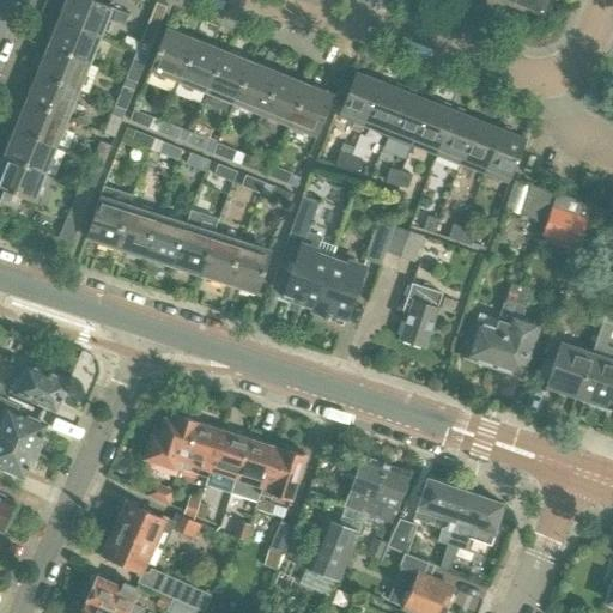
[(59,18),(61,19),(60,23),(99,38),(105,20),(125,24),(127,14),(111,8),(91,0),(68,0),(67,5),(65,4),(59,18)]
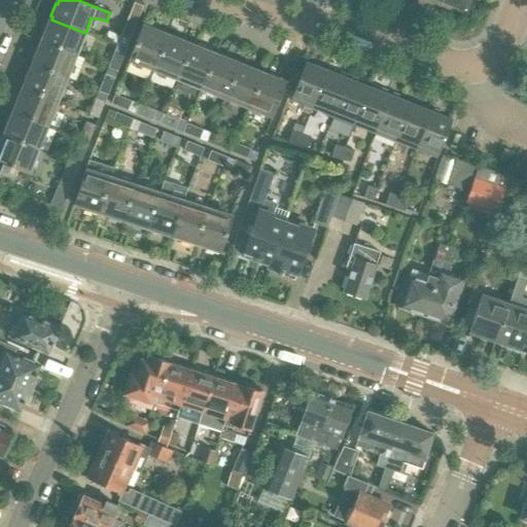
[(434,0),(467,12),(472,0),(434,0)]
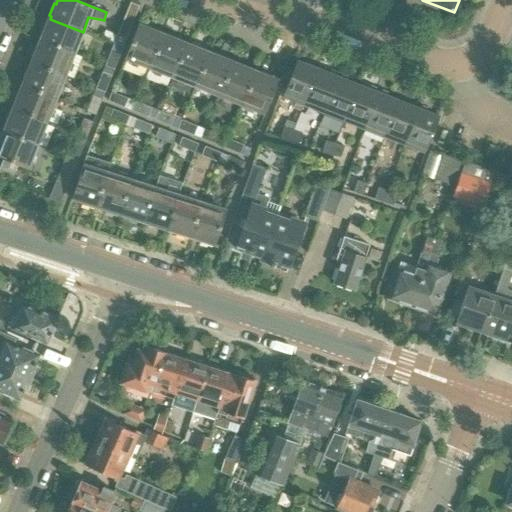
[(40,38),(42,40),(41,42),(73,55),(83,32),(50,19),(47,28),(44,27),(40,38)]
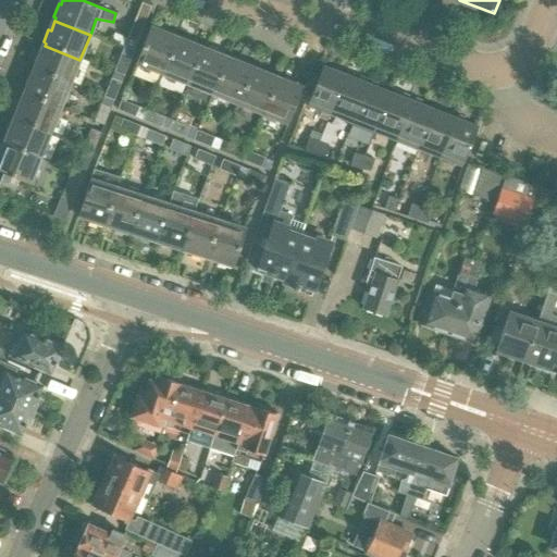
[(153,29),(151,28),(137,64),(162,74),(163,74),(177,37),(166,34),(168,32),(155,26),(153,29)]
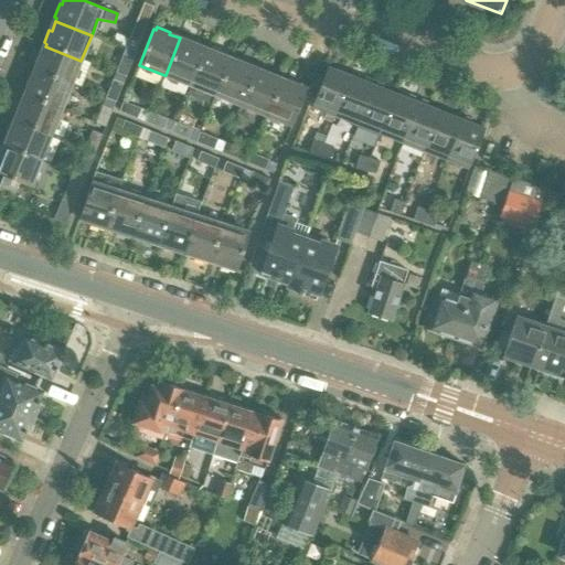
[(131,31),(125,49),(135,52),(141,34),(131,31)]
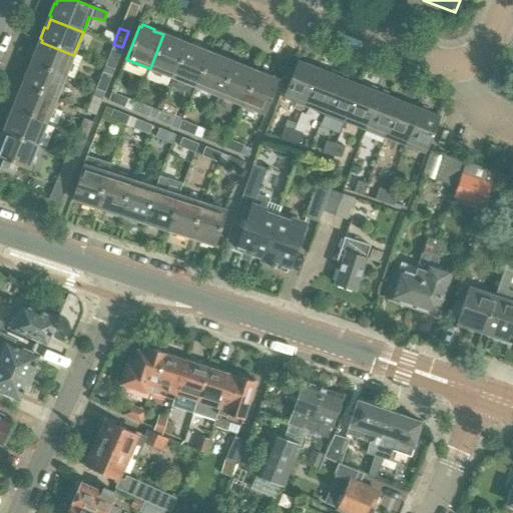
[(163,34),(150,68),(149,68),(173,78),(186,43),(176,39),(176,38),(165,33),(164,35),(163,34)]
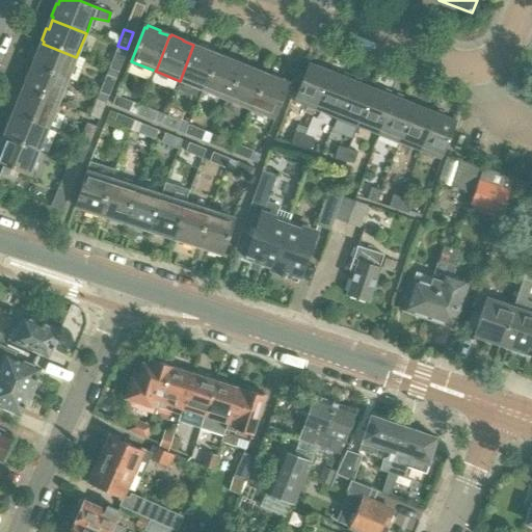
[(31,64),(34,65),(33,68),(67,81),(76,57),(43,44),(40,53),(36,52),(31,64)]
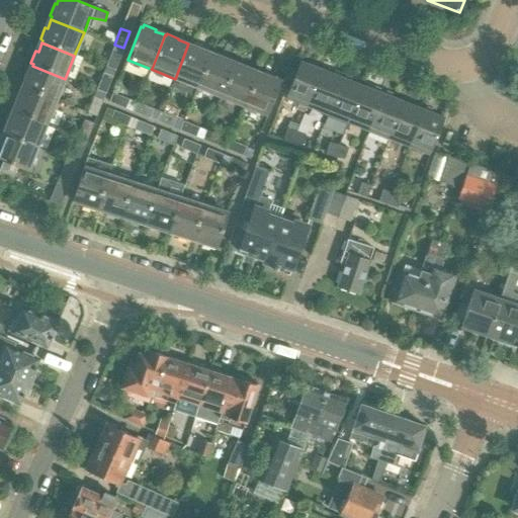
[(190,45),(188,44),(175,79),(199,88),(212,54),(201,50),(202,48),(191,42),(190,45)]
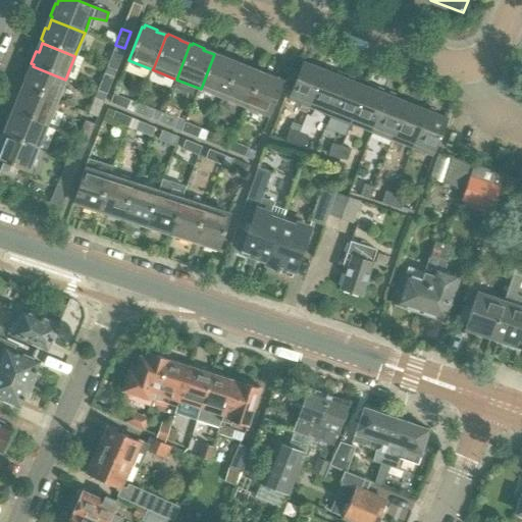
[(112,52),(106,68),(114,71),(121,55),(112,52)]
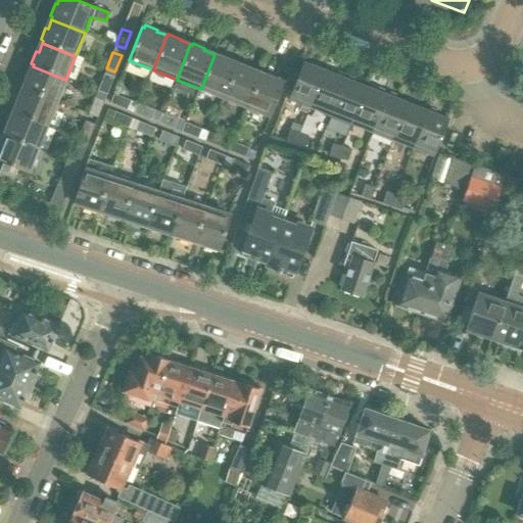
[(216,54),(215,54),(201,89),(224,97),(237,62),(227,58),(228,56),(217,52),(216,54)]
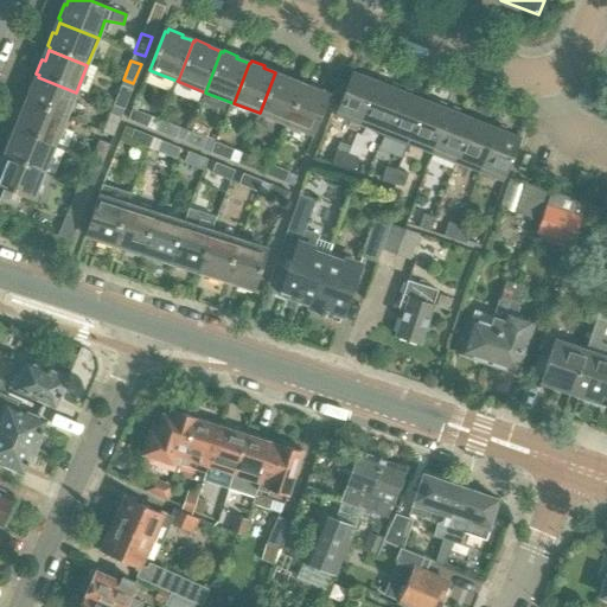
[(278,74),(275,72),(260,113),(287,123),(304,84),(291,80),(292,76),(279,71),(278,74)]
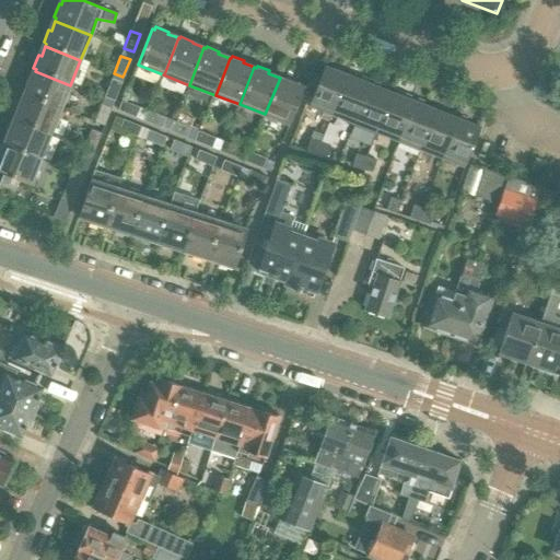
[(310,107),(323,113),(321,119),(328,121),(331,115),(334,116),(350,76),(325,67),(310,107)]
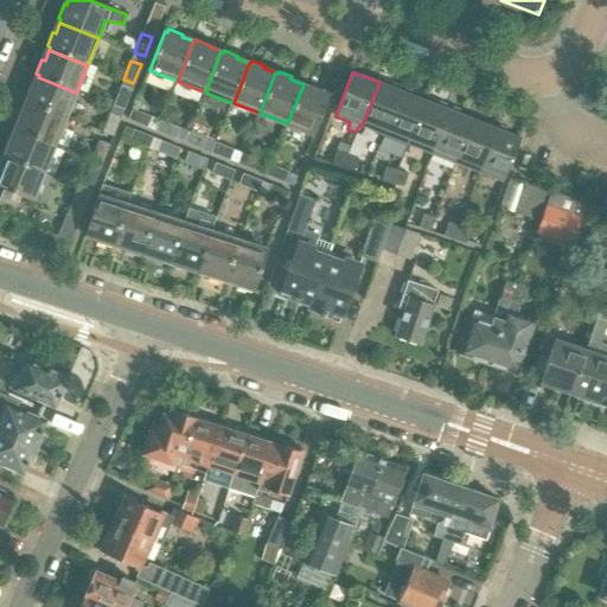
[(26,100),(29,101),(27,104),(65,120),(76,93),(38,77),(34,88),(31,87),(26,100)]
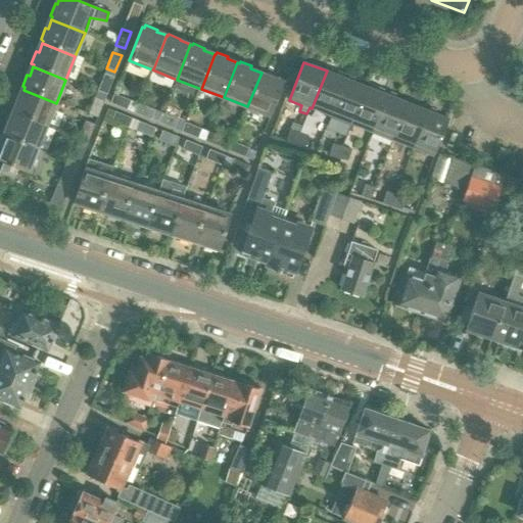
[(264,74),(262,73),(247,106),(272,115),(285,82),(275,78),(276,75),(265,70),(264,74)]
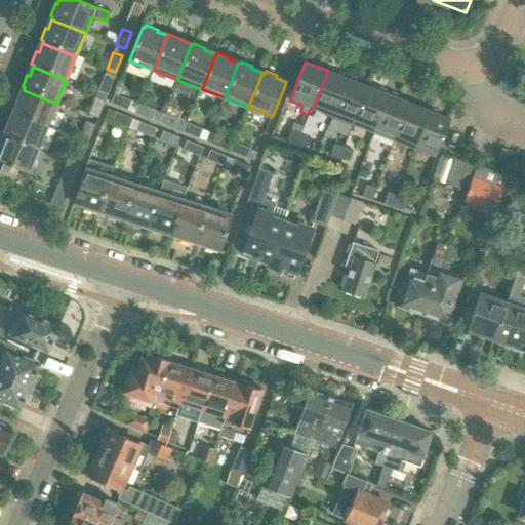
[(328,71),(313,109),(334,117),(349,79),(328,71)]
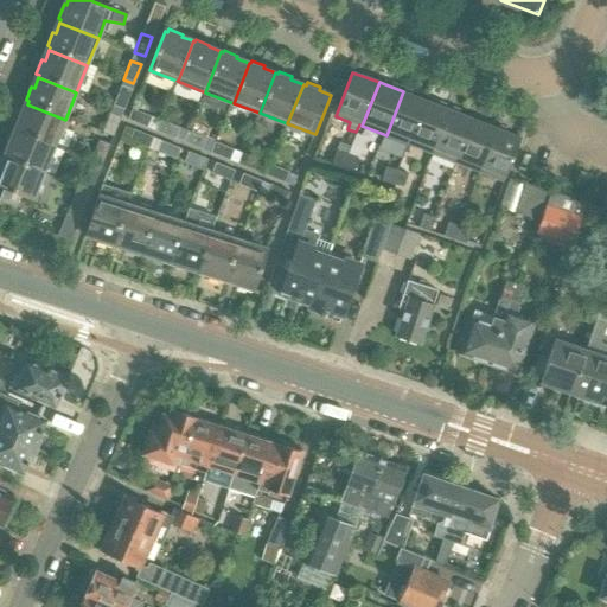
[(120,88),(112,107),(122,112),(131,91),(120,88)]
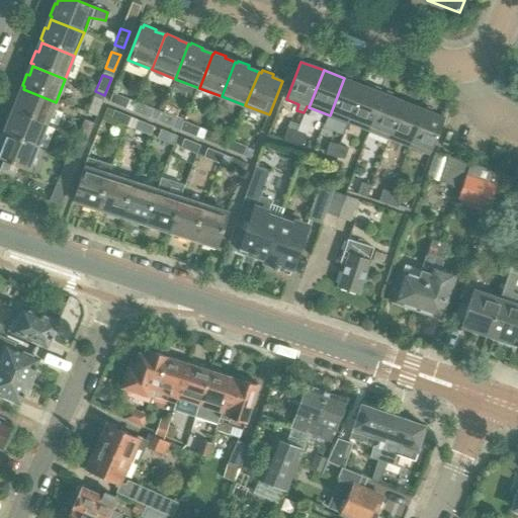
[(344,78),(330,115),(350,123),(364,86),(344,78)]
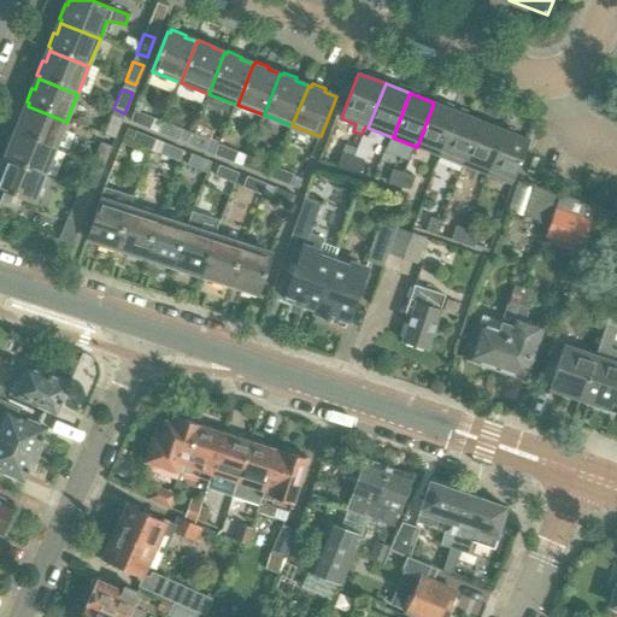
[(434,103),(417,147),(440,156),(457,111),(434,103)]
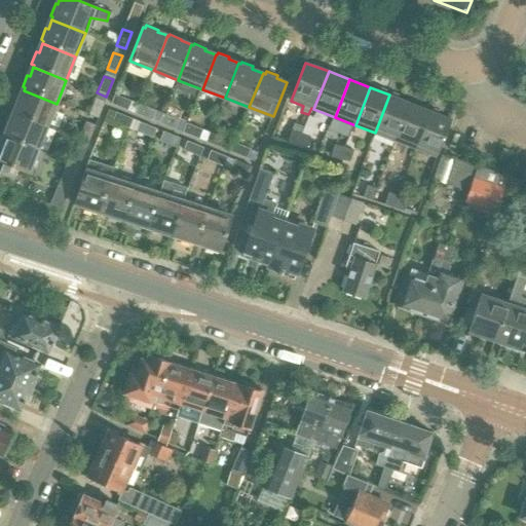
[(12,110),(15,111),(14,113),(47,127),(57,104),(24,90),(21,99),(17,98),(12,110)]
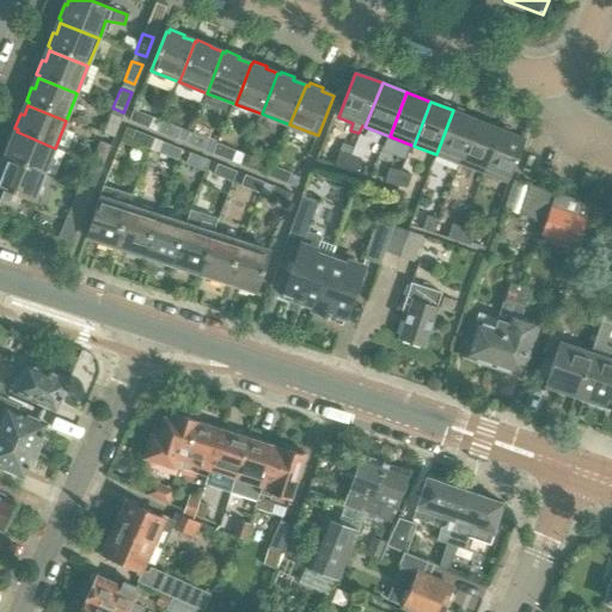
[(129,121),(148,128),(153,117),(133,110),(129,121)]
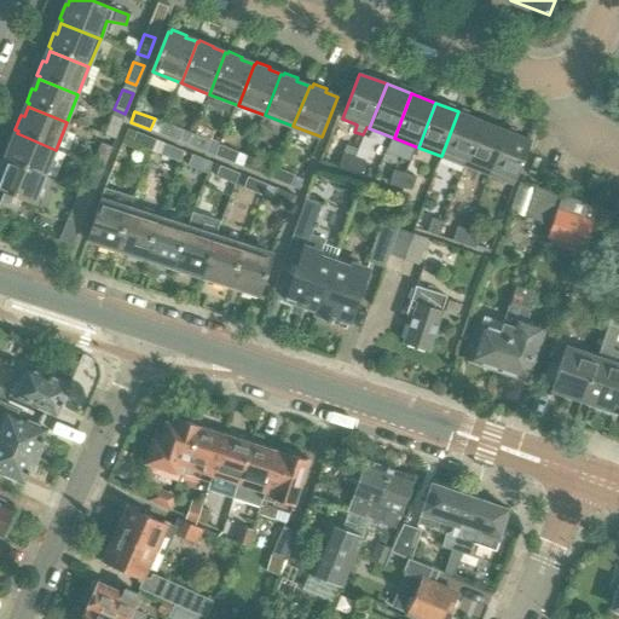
[(458,111),(441,156),(467,166),(484,121),(458,111)]
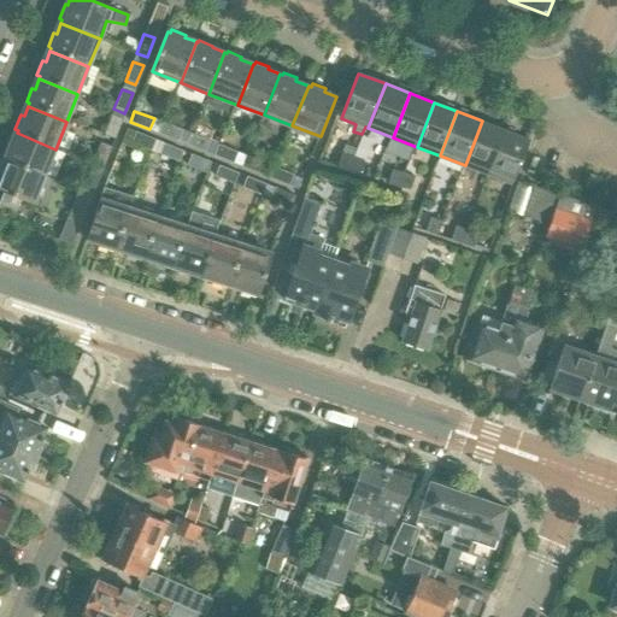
[(111,117),(103,136),(113,141),(121,121),(111,117)]
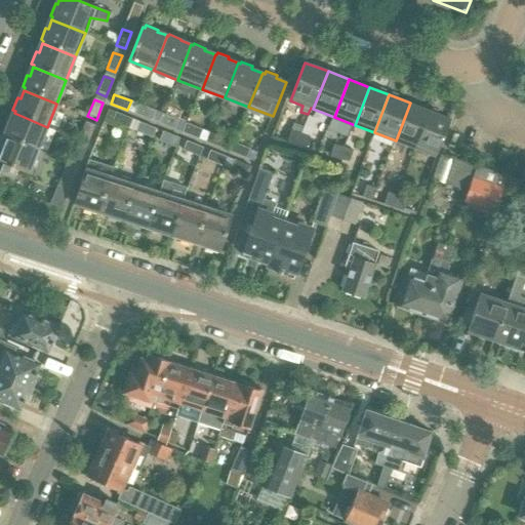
[(416,149),(431,111),(410,103),(396,140),(416,149)]
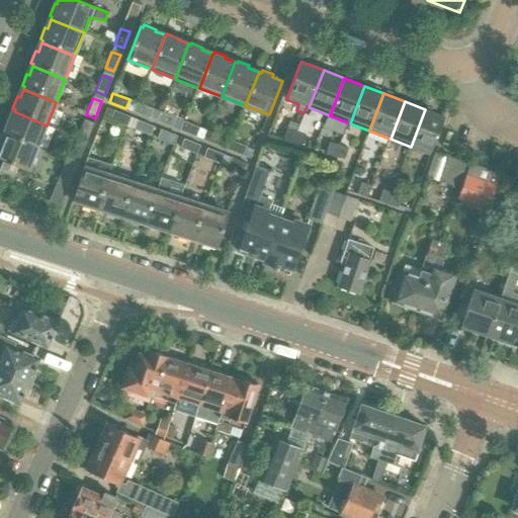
[(153,109),(137,102),(133,112),(150,118),(153,109)]
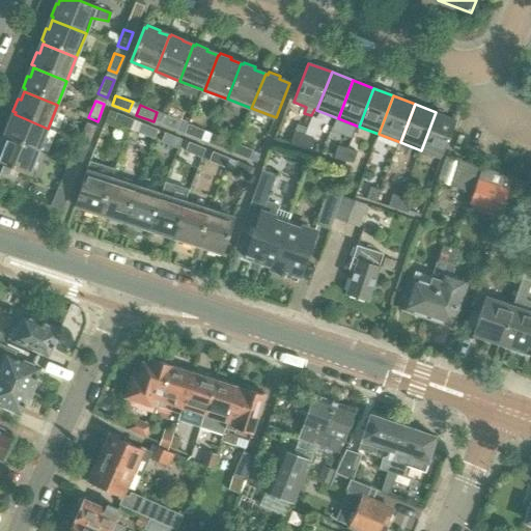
[(442,159),(456,120),(436,112),(421,150),(442,159)]
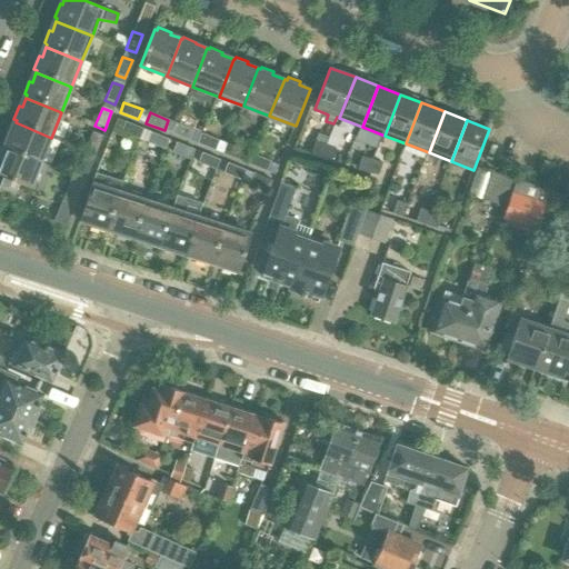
[(3,145),(7,146),(6,149),(41,163),(51,138),(16,122),(11,132),(9,131),(3,145)]
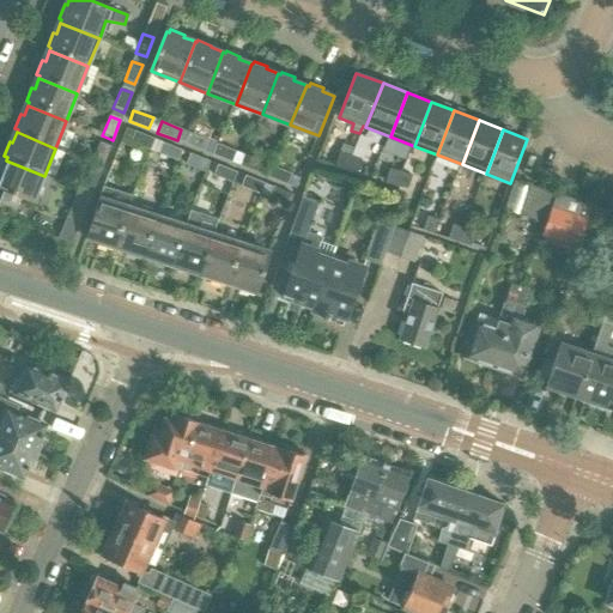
[(132,141),(151,149),(156,139),(135,132),(132,141)]
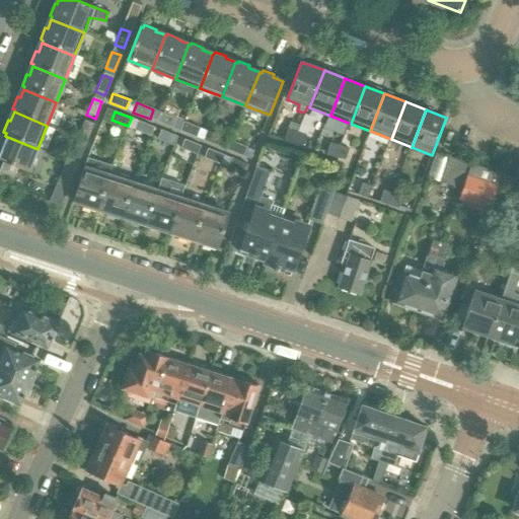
[(176,119),(160,113),(156,122),(172,128),(176,119)]
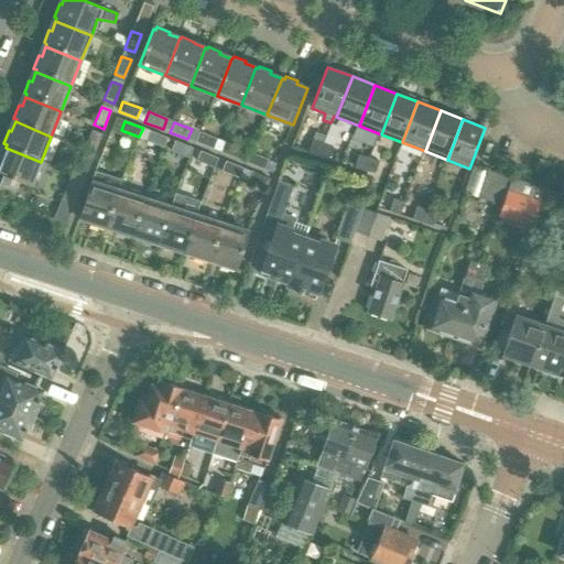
[(91,130),(84,150),(94,154),(101,134),(91,130)]
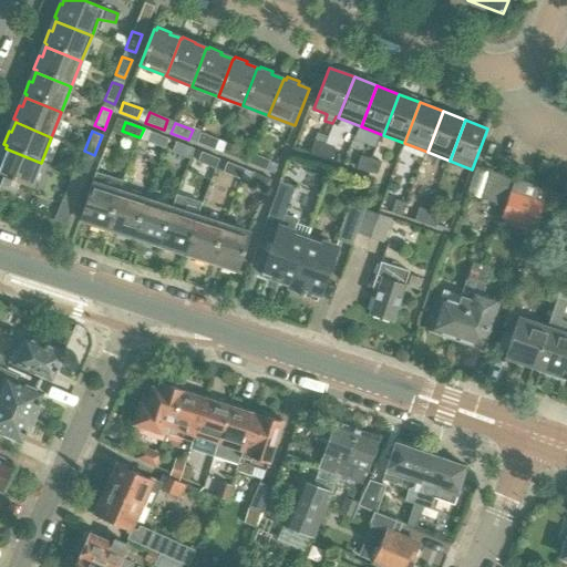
[(169,140),(150,132),(146,142),(166,150),(169,140)]
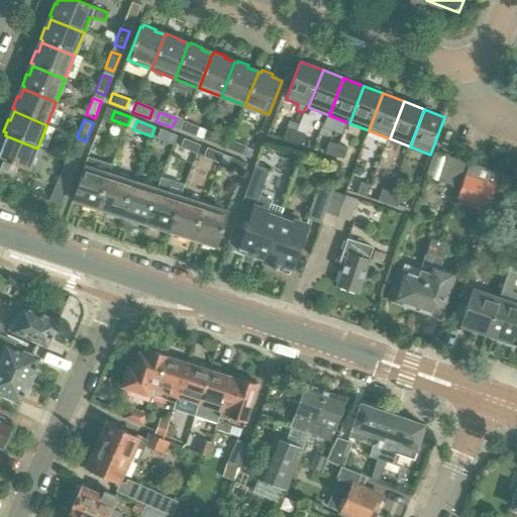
[(199,128),(183,121),(179,130),(196,137),(199,128)]
